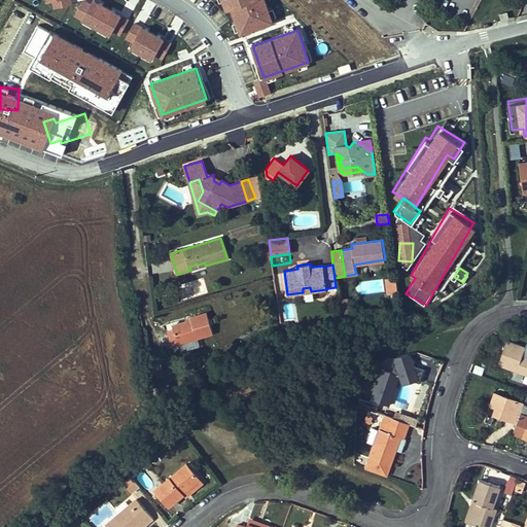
[(383,276),(384,292),(397,291),(396,275),(383,276)]
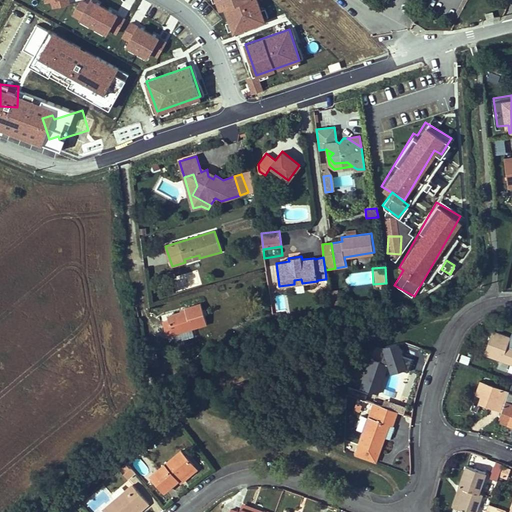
[(348,285),(372,282),(371,271),(347,274),(348,285)]
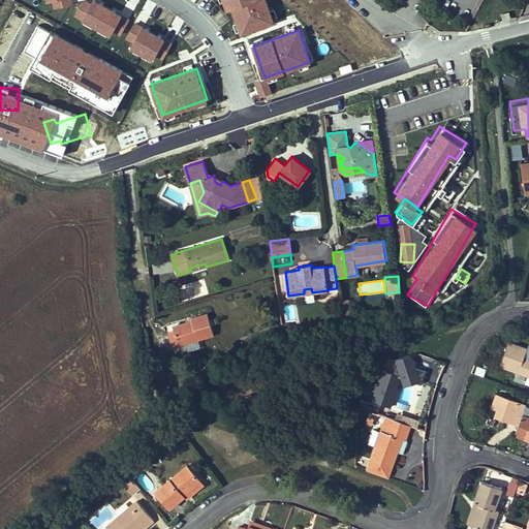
[(199,281),(181,289),(186,301),(205,291),(199,281)]
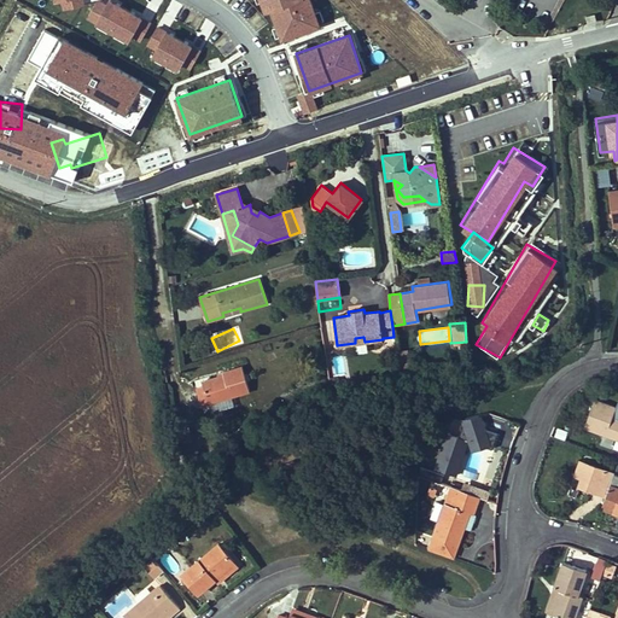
[(396,353),(400,373),(410,372),(408,350),(396,353)]
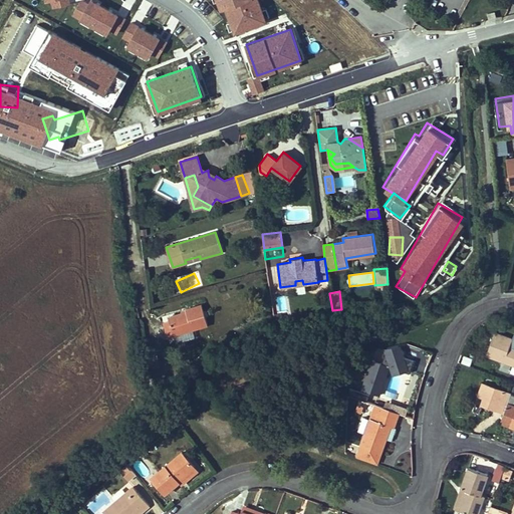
[(202,304),(186,309),(187,312),(182,313),(168,317),(174,335),(193,329),(208,324),(202,304)]
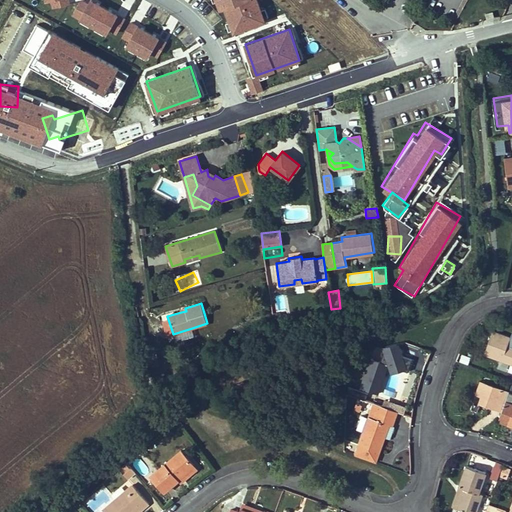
[(493,331),(484,355),(511,364),(511,347),(507,346),(510,338),(493,331)]
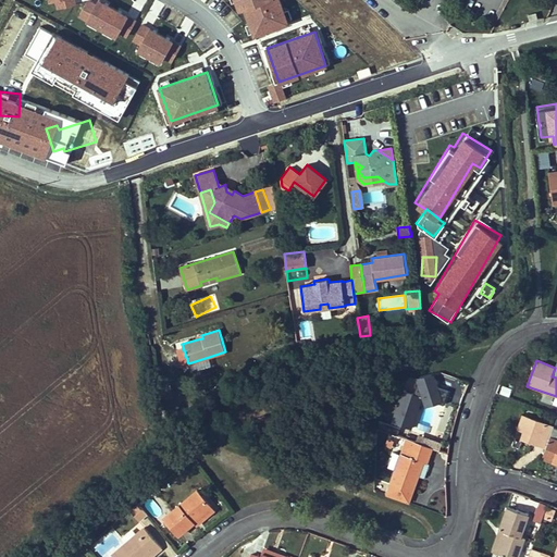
[(416,373),(423,404),(447,398),(444,386),(438,388),(434,369),(416,373)]
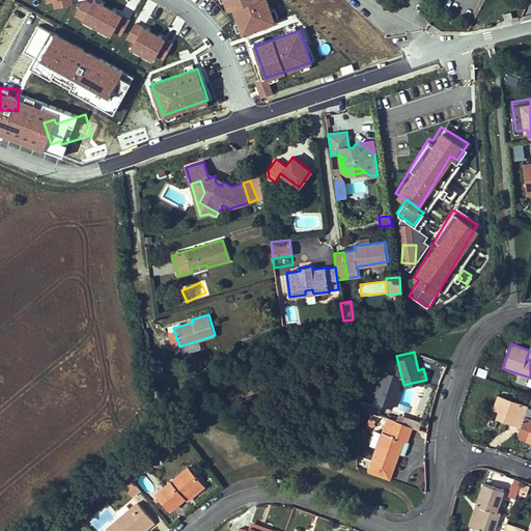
[(148,380),(149,379),(164,376),(162,365),(148,367),(147,368),(148,380)]
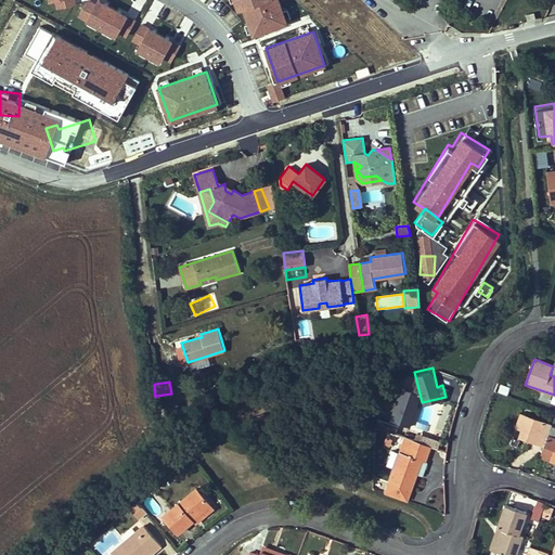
[(399,385),(388,420),(410,426),(421,391),(399,385)]
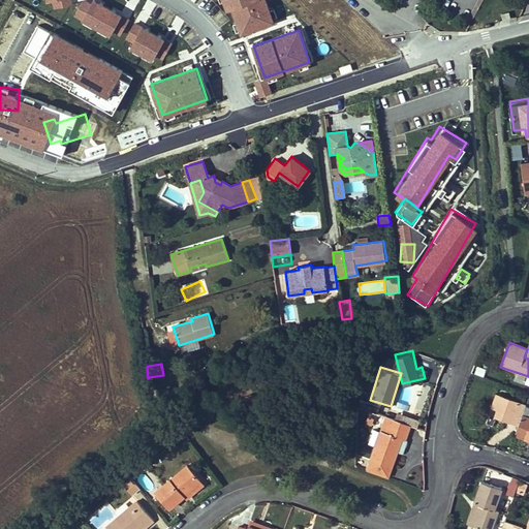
[(493,404),(499,406),(497,410),(495,416),(519,425),(526,406),(526,405),(496,394),(493,404)]
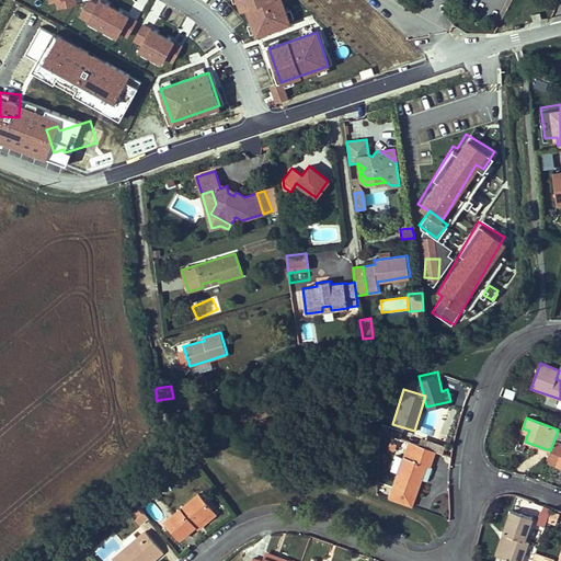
[(560,431),(558,431),(550,450),(546,462),(560,467),(560,431)]
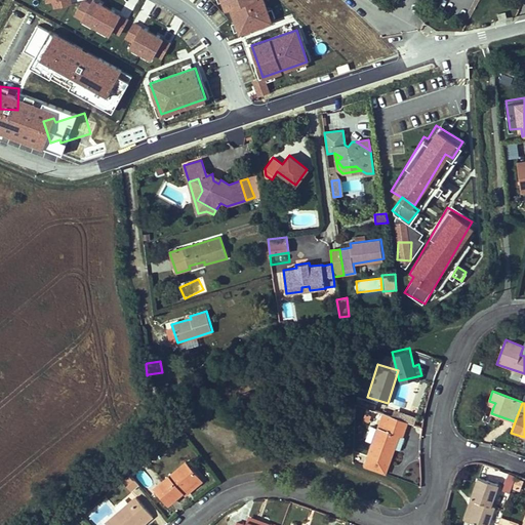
[(397,412),(396,416),(412,422),(417,410),(408,407),(405,415),(397,412)]
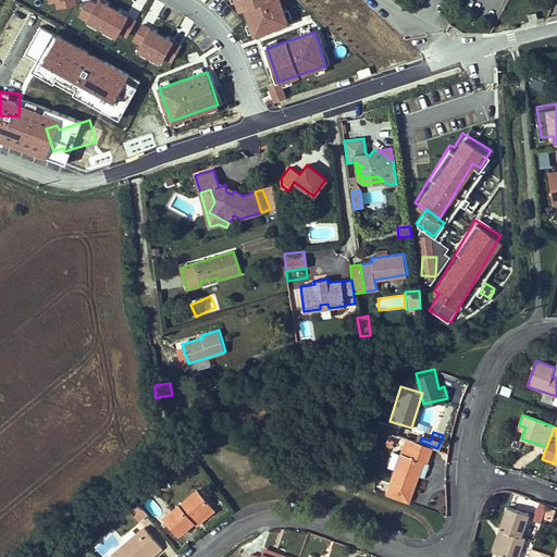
[(395,438),(391,437),(388,442),(404,448),(407,438),(396,435),(395,438)]
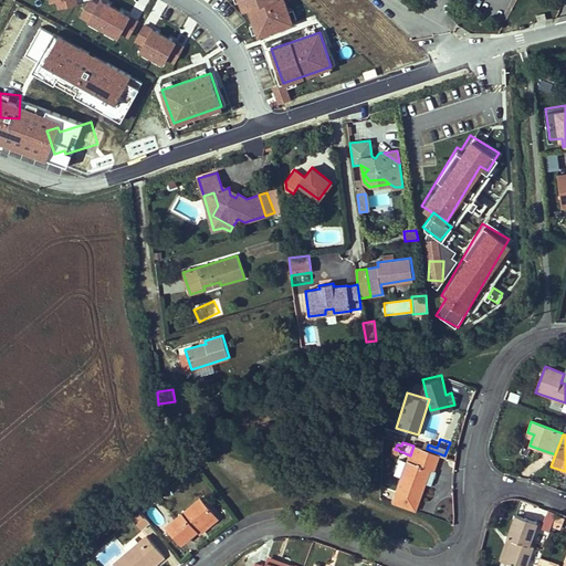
[(426,483),(429,470),(433,471),(440,456),(413,446),(410,456),(408,462),(401,478),(396,493),(419,501),(426,483)]
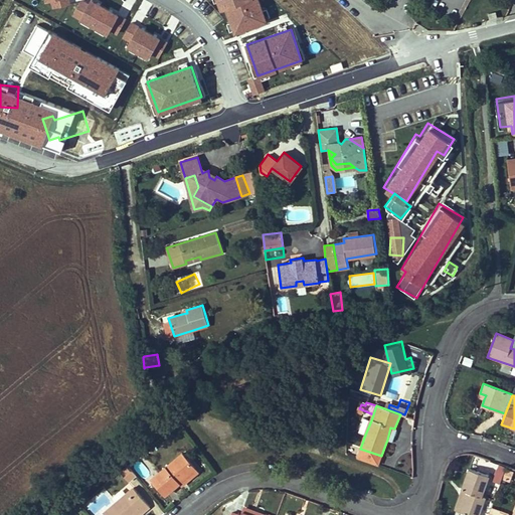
[(358,432),(365,435),(371,420),(363,417),(358,432)]
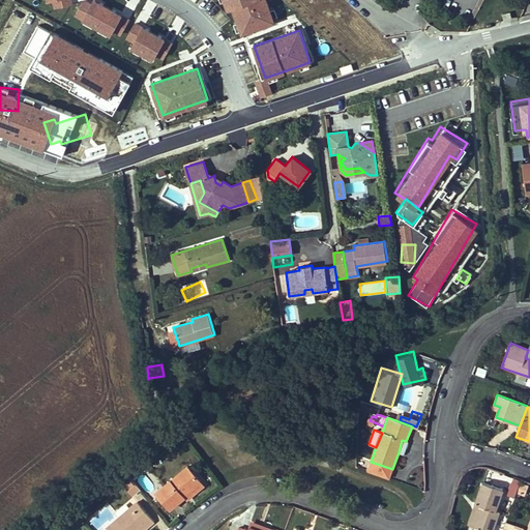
[(184,497),(182,495),(200,480),(187,466),(156,492),(170,508),(184,497)]
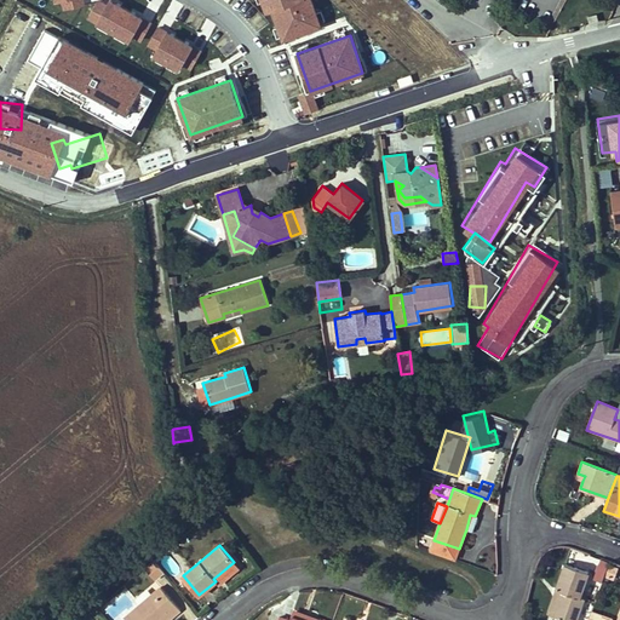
[(164,570),(155,561),(145,568),(155,579),(164,570)]
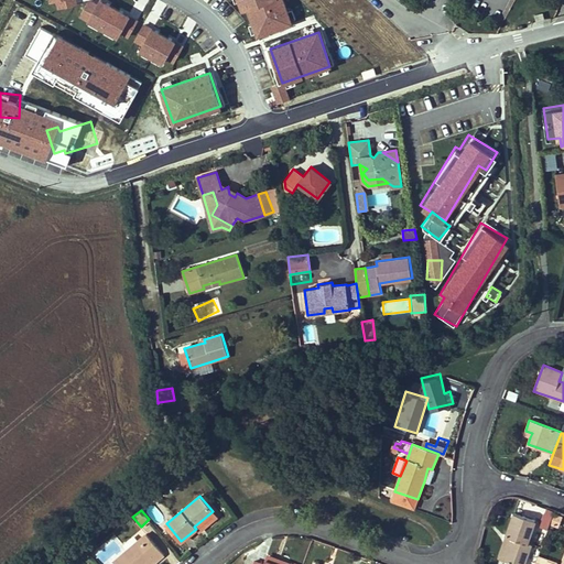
[(196,529),(198,531),(217,516),(213,511),(194,527),(196,529)]
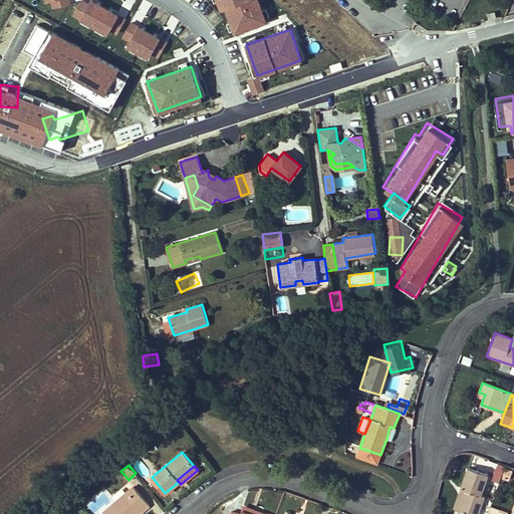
[(477,513),(484,496),(480,494),(488,475),(468,467),(461,488),(466,490),(459,510),(460,511),(469,513),(477,513)]
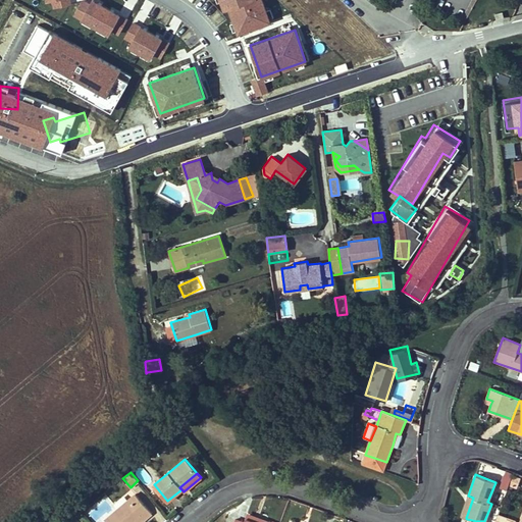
[(505,474),(500,486),(507,490),(510,483),(512,476),(505,474)]
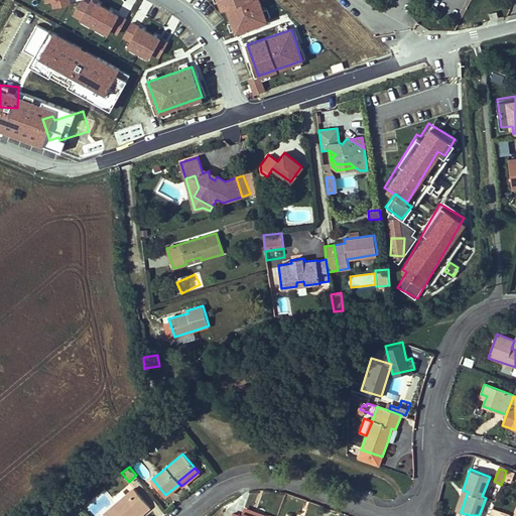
[(512,481),(514,474),(506,471),(504,478),(512,481)]
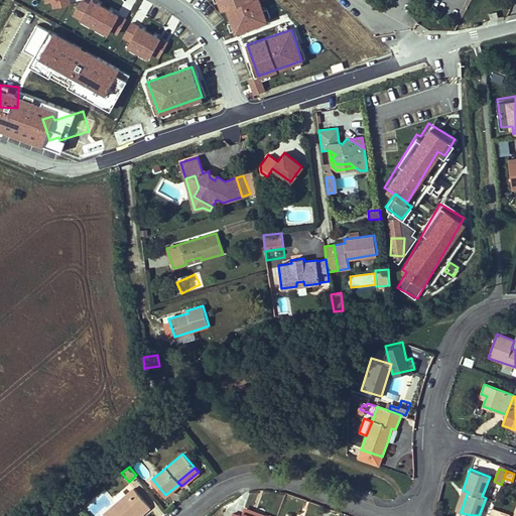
[(105,515),(133,515),(147,505),(133,489),(104,513),(105,515)]
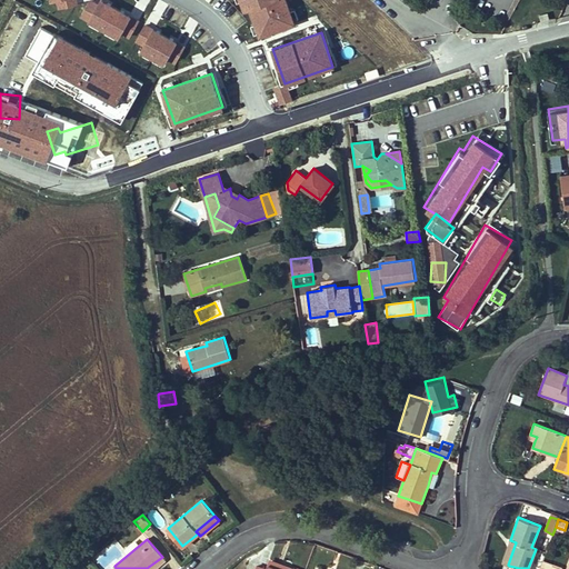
[(508,565),(516,542),(510,540),(501,562),(508,565)]
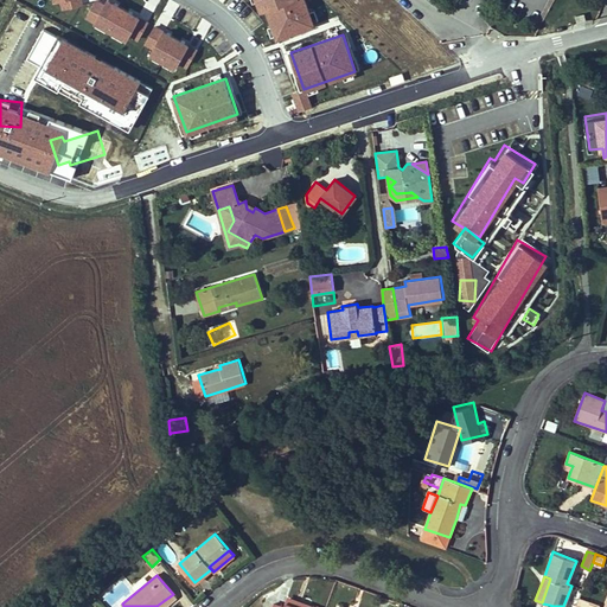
[(157,606),(163,606),(177,596),(173,594),(157,606)]
